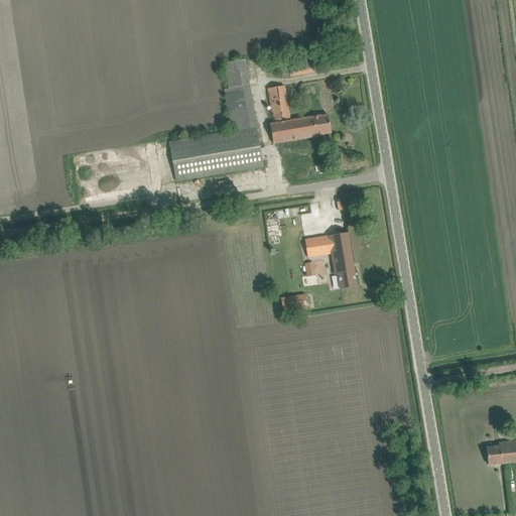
[(283,78),(320,72),(318,59),(289,63),(289,66),(281,68),(283,78)]
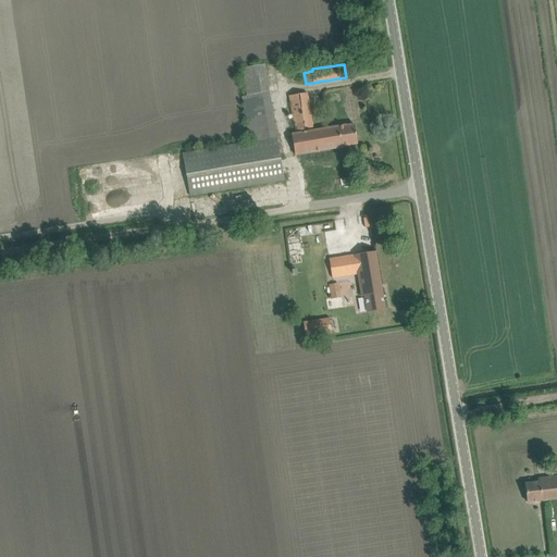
[(307,93),(297,95),(291,96),(296,134),(293,135),(296,153),(339,147),(350,146),(350,145),(358,144),(355,125),(347,126),(347,125),(314,131),(307,93)]
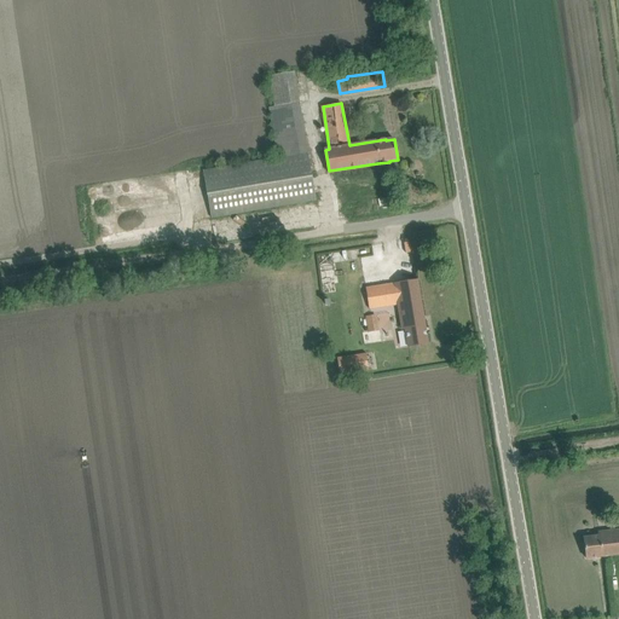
[(317,202),(310,154),(287,157),(285,156),(278,157),(203,169),(204,171),(203,171),(204,172),(212,218),(248,213),(317,202)]
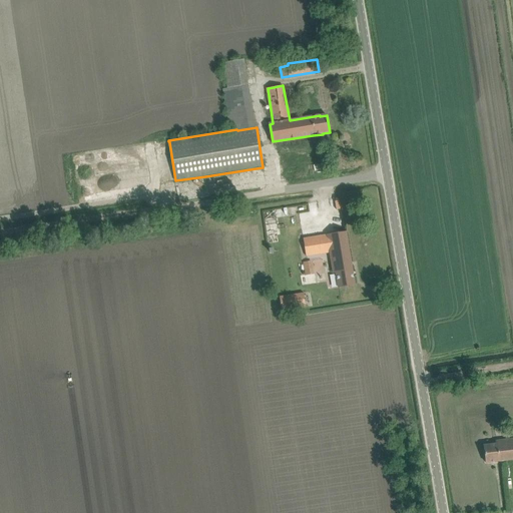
[(346,231),(336,233),(304,238),(306,257),(330,253),(333,275),(337,275),(339,288),(345,287),(355,286),(346,231)]
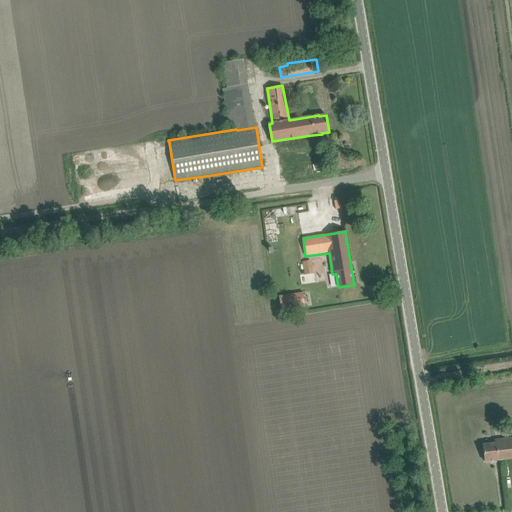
[(304,275),(313,273),(311,260),(301,262),(304,275)]
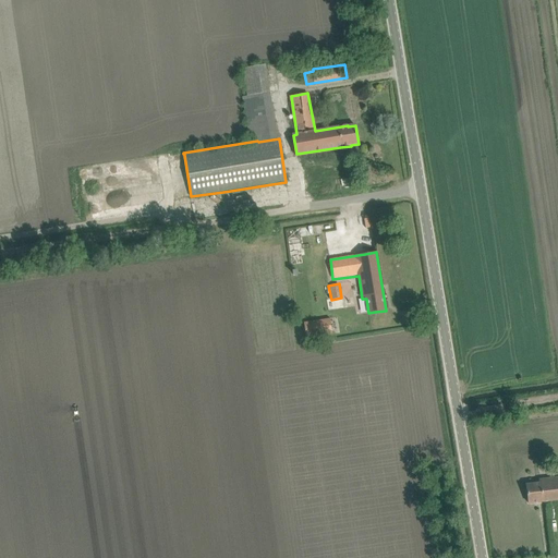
[(332,336),(330,318),(304,323),(307,339),(332,336)]
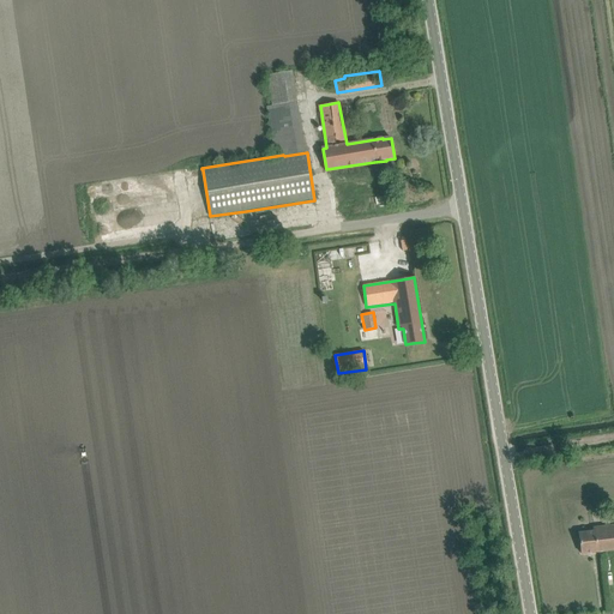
[(613,524),(606,527),(594,528),(595,531),(579,534),(582,554),(608,551),(613,549),(613,524)]
